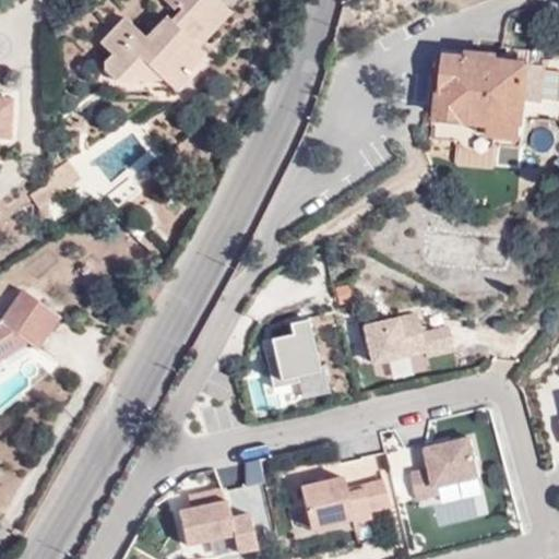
[(114,79),(162,79),(177,62),(183,69),(203,50),(197,44),(183,32),(195,20),(190,14),(204,0),(163,0),(170,7),(175,3),(180,10),(170,20),(165,14),(154,26),(156,30),(147,39),(123,16),(98,42),(110,51),(103,59),(103,70),(114,79)]
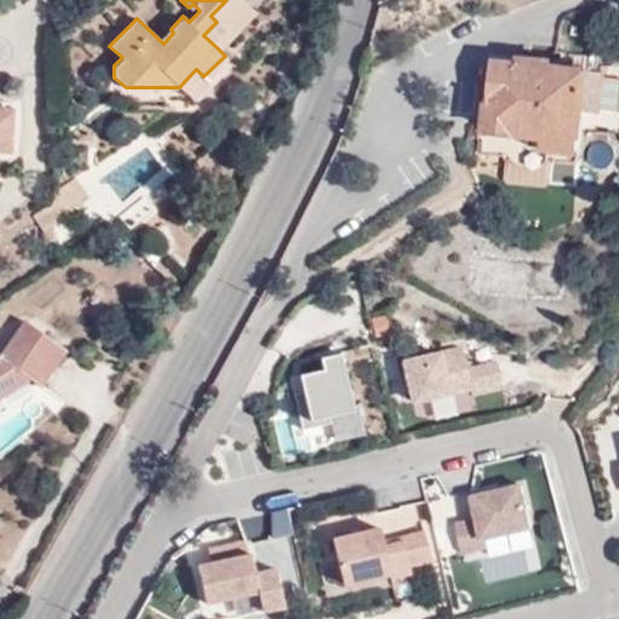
[(254,12),(241,0),(226,0),(210,16),(217,22),(203,35),(218,48),(254,12)]
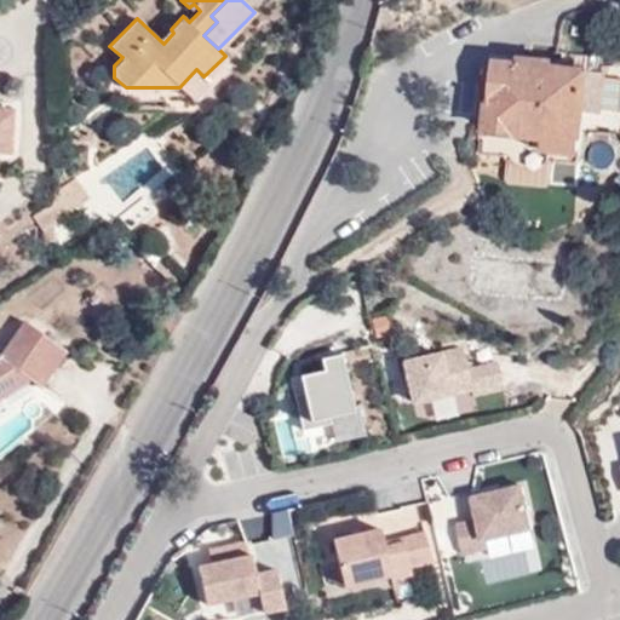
[(601,113),(607,74),(555,65),(556,59),(520,55),(517,61),(494,58),(488,98),(492,98),(483,153),(507,158),(518,167),(518,176),(539,178),(540,170),(552,164),(579,167),(589,112),(601,113)]
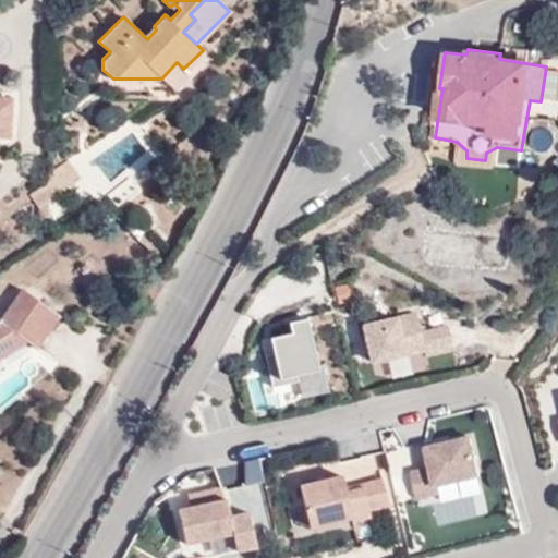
[(177,62),(161,79),(170,87),(185,71),(183,69),(177,62)]
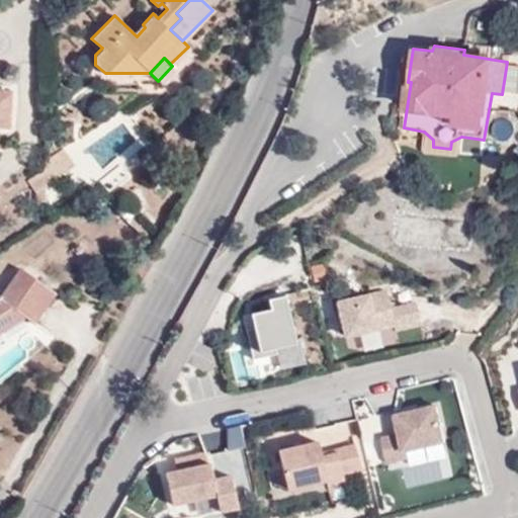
[(0,127),(8,128),(10,94),(0,92),(0,127)]
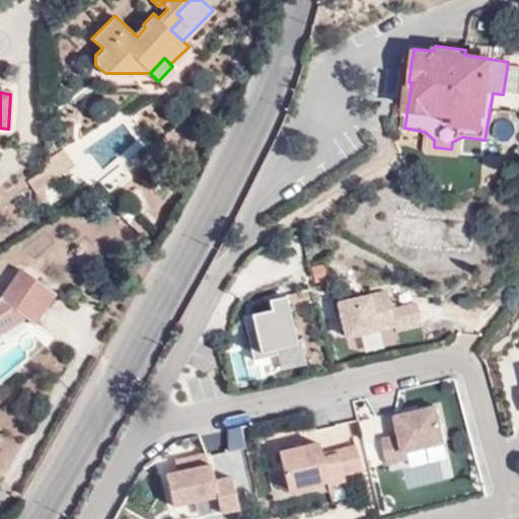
[(58,149),(42,160),(42,168),(42,184),(68,164),(58,149)]
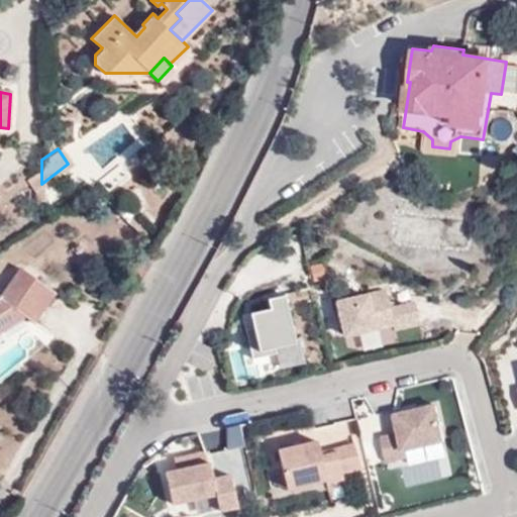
[(31,190),(41,184),(41,168),(25,180),(31,190)]
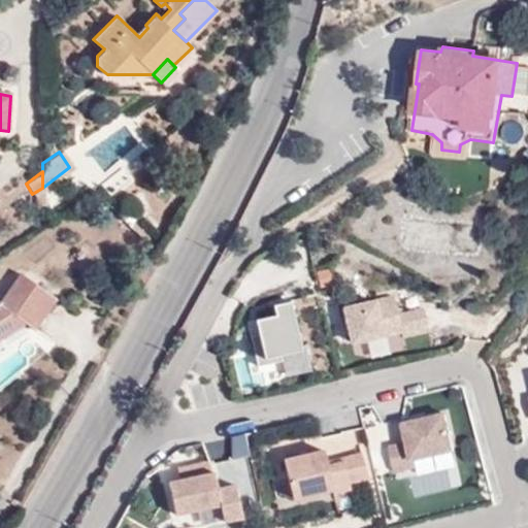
[(0,334),(24,320),(34,327),(56,297),(20,272),(0,301),(0,334)]
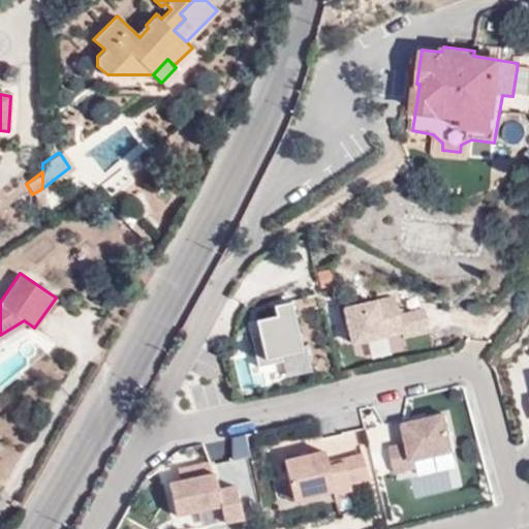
[(393,294),(340,305),(349,343),(403,332),(404,336),(429,330),(422,306),(398,312),(393,294)]
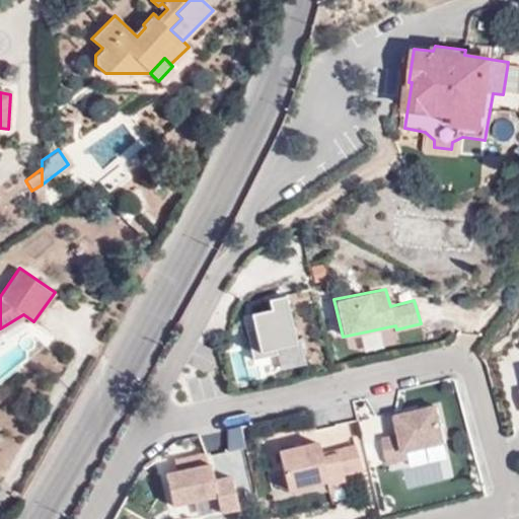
[(285,293),(269,296),(271,306),(251,310),(260,349),(297,342),(285,293)]
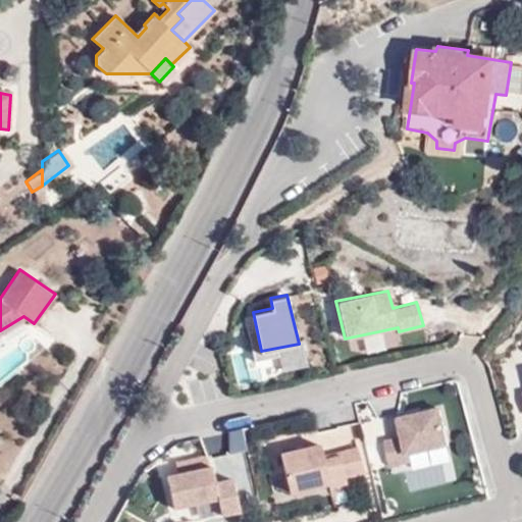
[(442,404),(397,413),(401,435),(385,438),(392,464),(412,460),(410,452),(450,444),(442,404)]
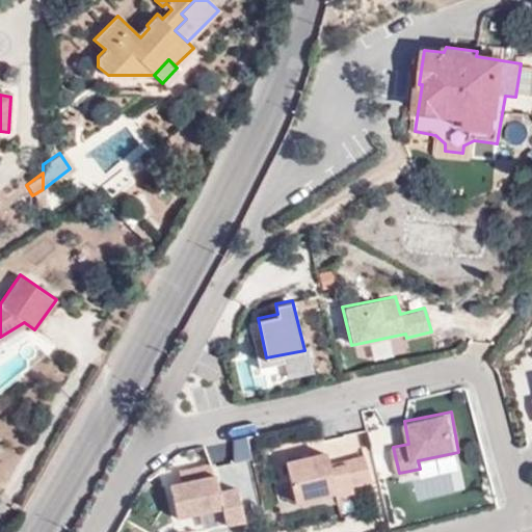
[(329,440),(335,458),(364,450),(358,431),(329,440)]
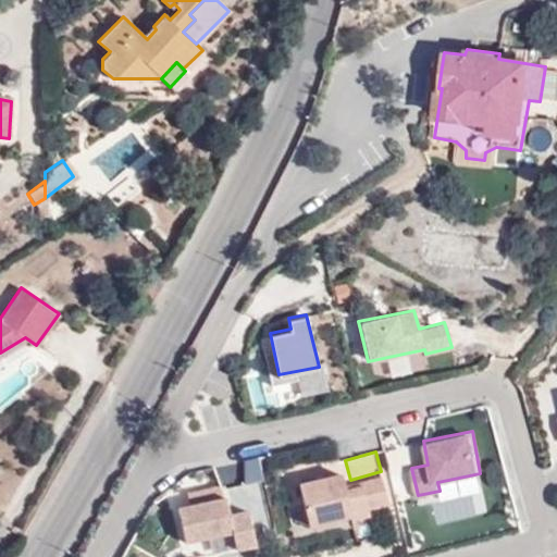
[(244,479),(260,477),(258,457),(240,459),(244,479)]
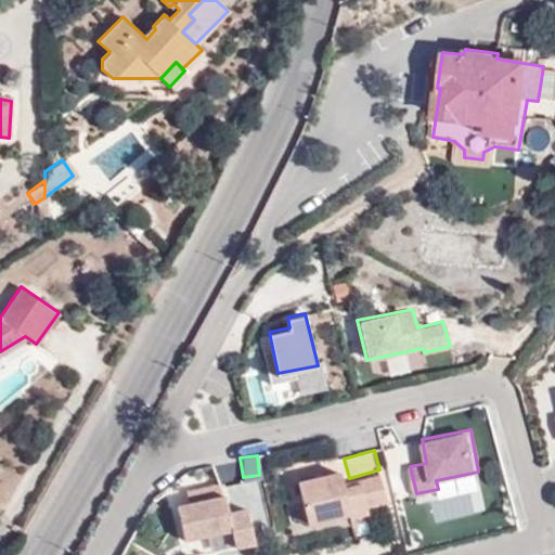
[(340,469),(298,478),(308,523),(386,503),(377,474),(344,481),(340,469)]
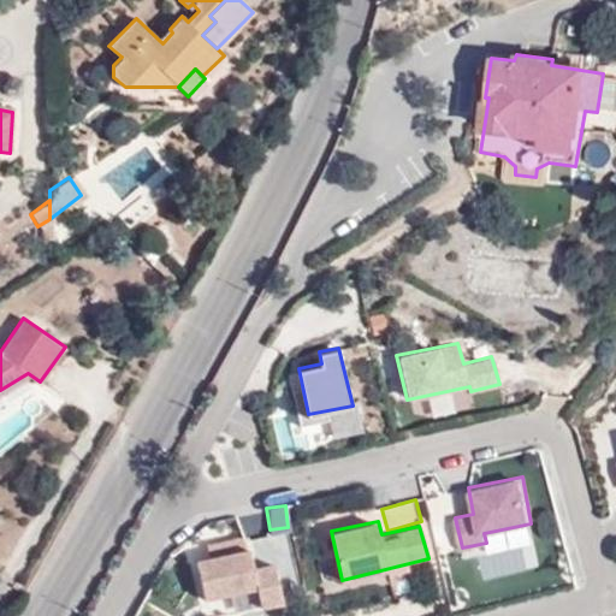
[(277,561),(279,582),(295,581),(290,529),(264,532),(267,561),(277,561)]
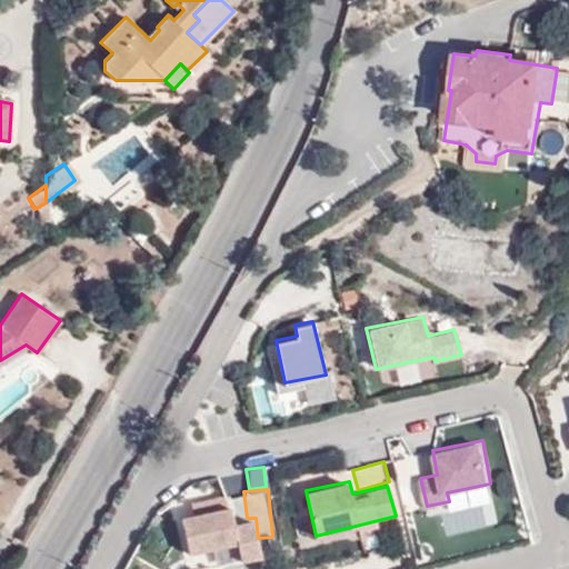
[(192,512),(181,515),(189,553),(237,543),(240,559),(261,556),(252,519),(236,522),(228,495),(191,501),(192,512)]
